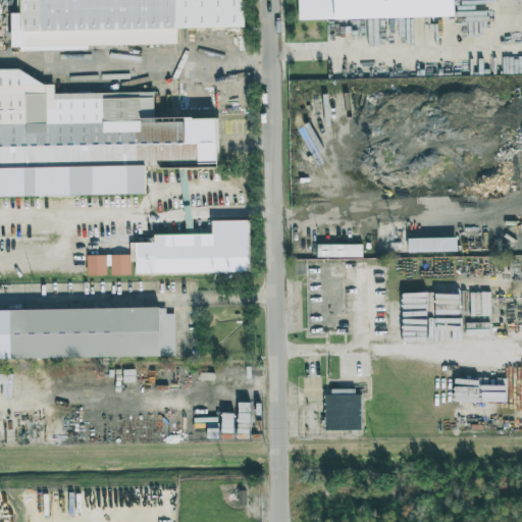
[(244,28),(244,0),(17,0),(18,13),(11,13),(11,49),(177,46),(177,29),(244,28)]
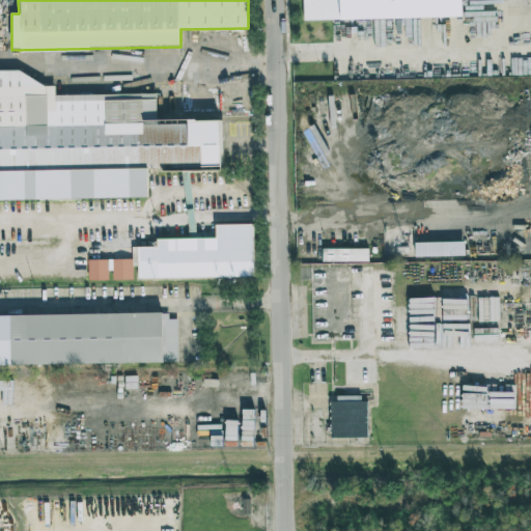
[(0,202),(148,195),(147,169),(221,165),(219,119),(194,120),(11,71),(0,71),(0,202)]
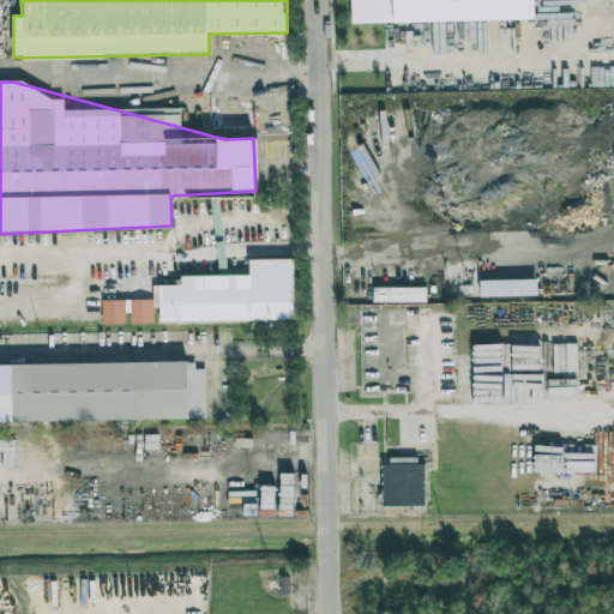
[(294,320),(294,259),(248,260),(250,276),(181,276),(181,286),(152,286),(152,301),(102,301),(102,324),(128,324),(128,323),(154,323),(154,309),(160,309),(160,321),(294,320)]
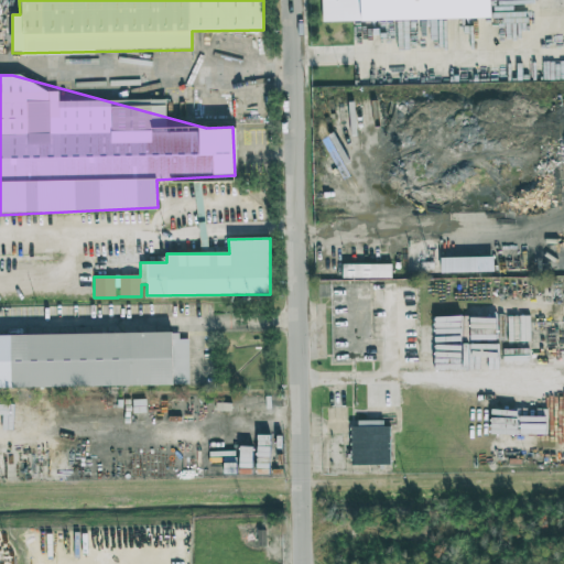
[(477,257),(441,258),(441,273),(477,272),(477,257)]
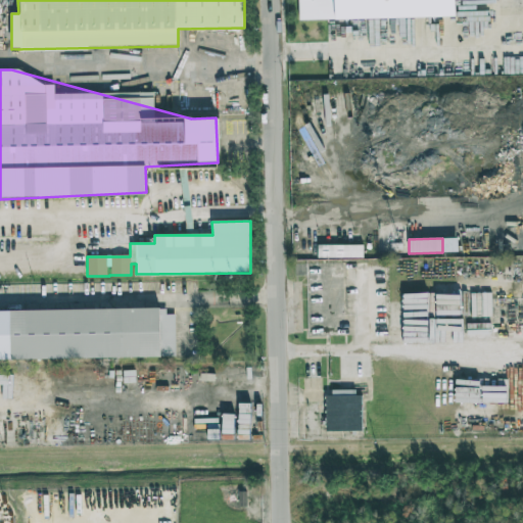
[(363,245),(318,245),(317,257),(363,258),(363,245)]
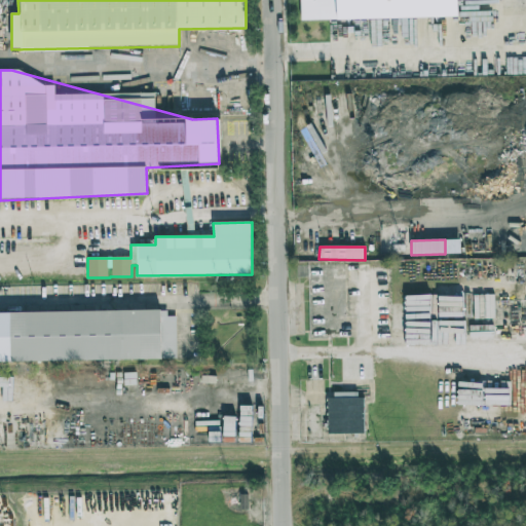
[(0,362),(177,359),(176,316),(166,316),(166,310),(0,312),(0,362)]
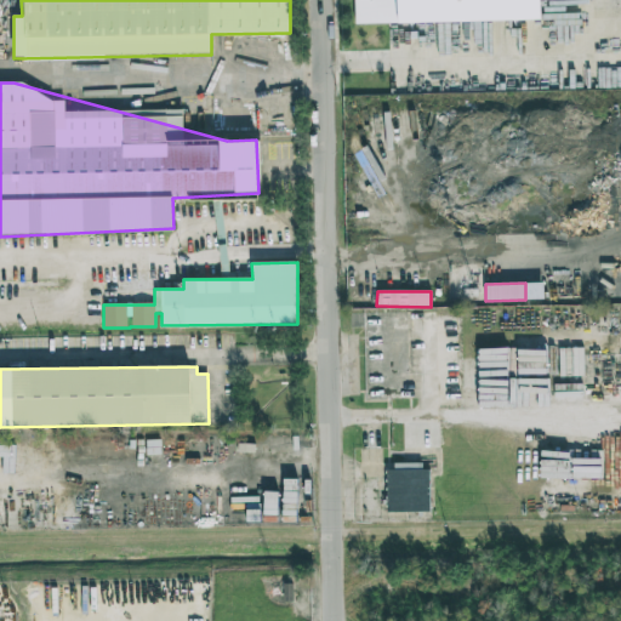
[(431,512),(429,465),(386,466),(387,513),(431,512)]
